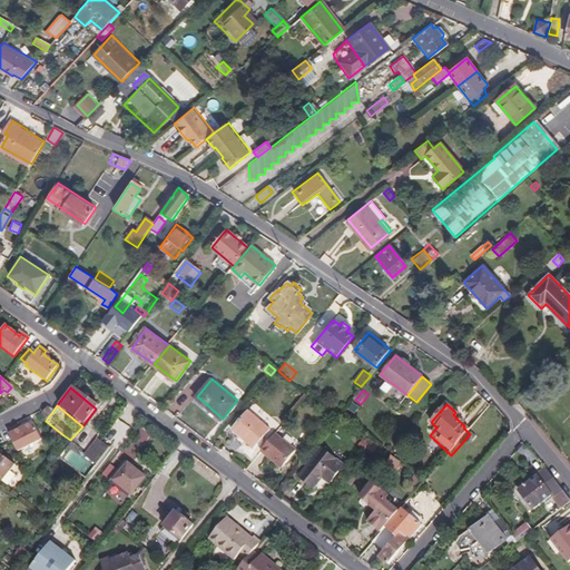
[(256,442),(263,448),(275,432),(282,424),(274,419),(268,426),(246,408),(231,428),(253,445),(256,442)]
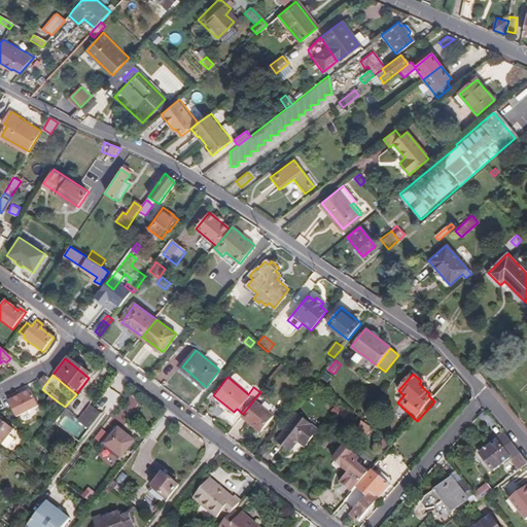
[(37,384),(41,388),(46,382),(42,378),(37,384)]
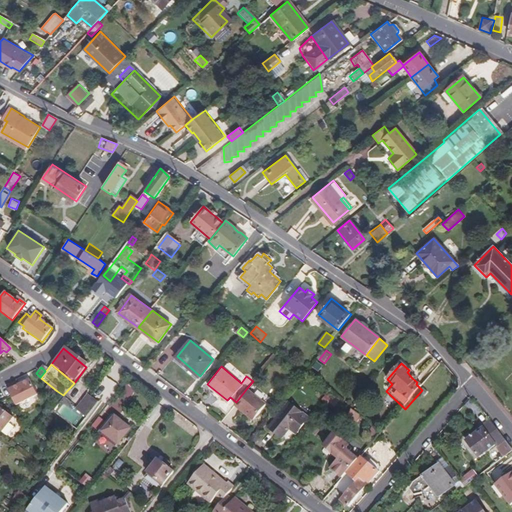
[(10,398),(14,406),(36,394),(28,378),(17,385),(13,386),(12,383),(5,387),(10,398)]
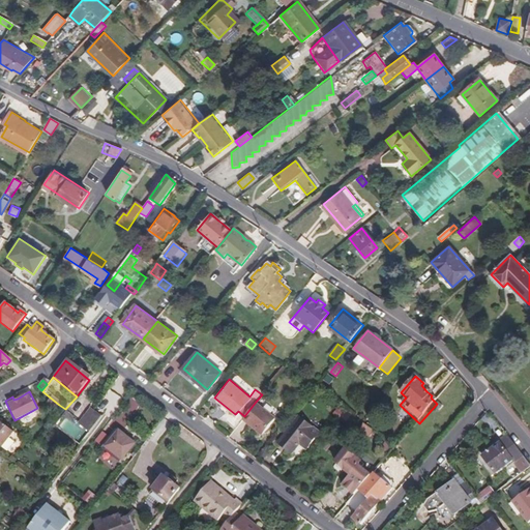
[(244,416),(243,418),(249,424),(252,422),(263,432),(274,417),(256,402),(244,416)]
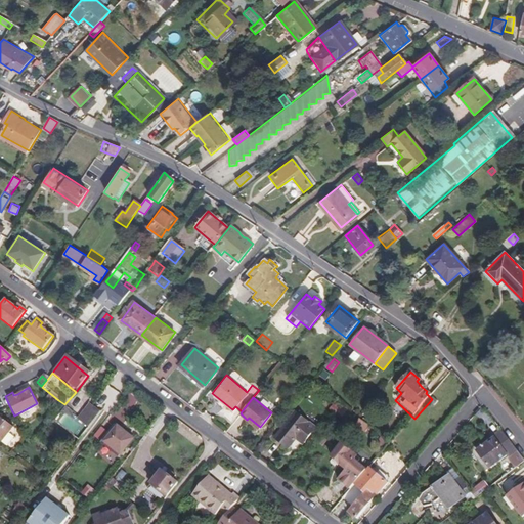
[(335,412),(339,407),(335,404),(330,409),(335,412)]
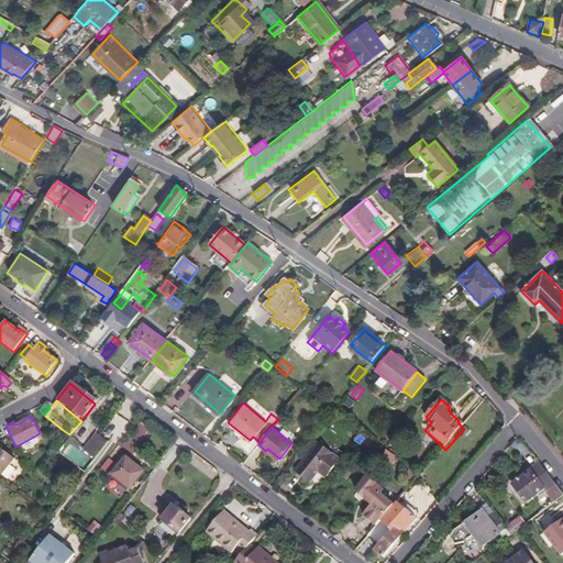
[(375,440),(367,434),(362,442),(368,448),(375,440)]
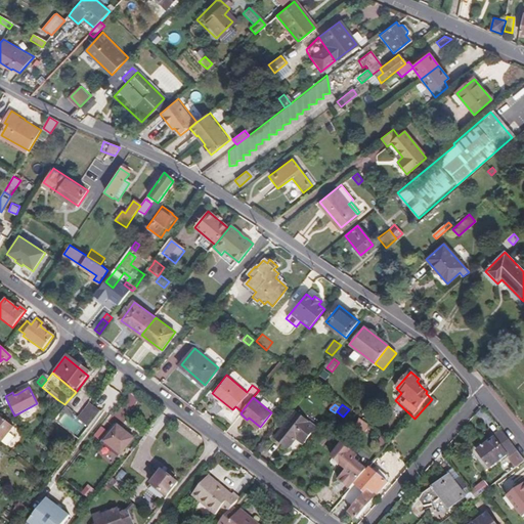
[(101,411),(91,406),(89,405),(77,422),(86,429),(101,411)]
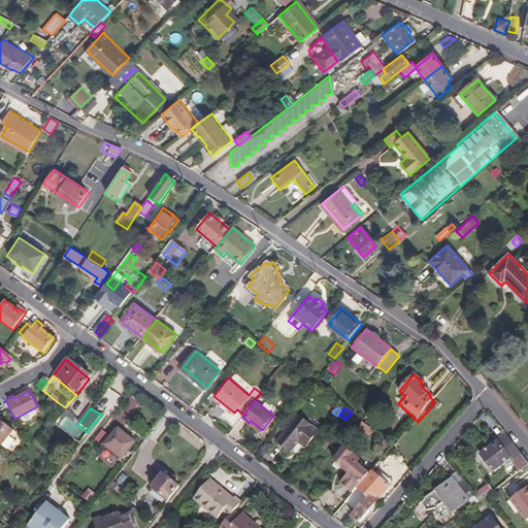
[(306,446),(318,431),(297,415),(276,441),(289,451),(298,439),(306,446)]
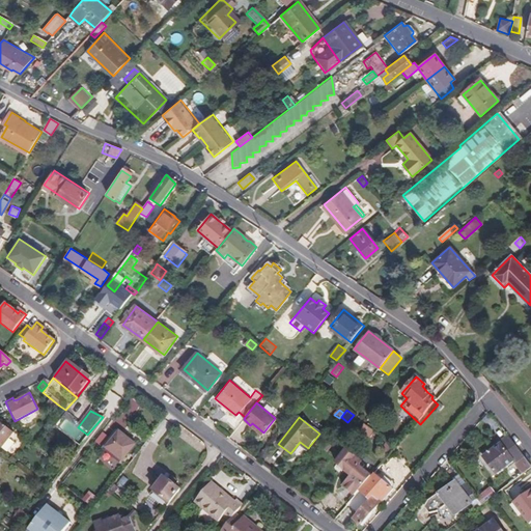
[(252,423),(250,425),(262,435),(263,432),(252,423)]
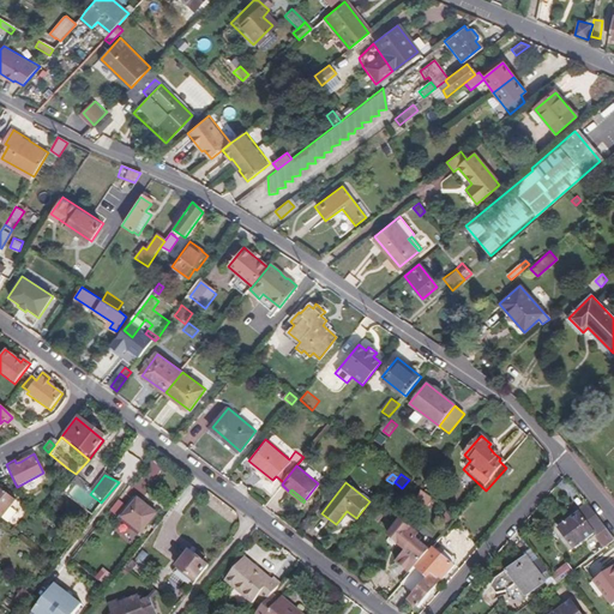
[(423,491),(434,500),(435,499),(425,489),(423,491)]
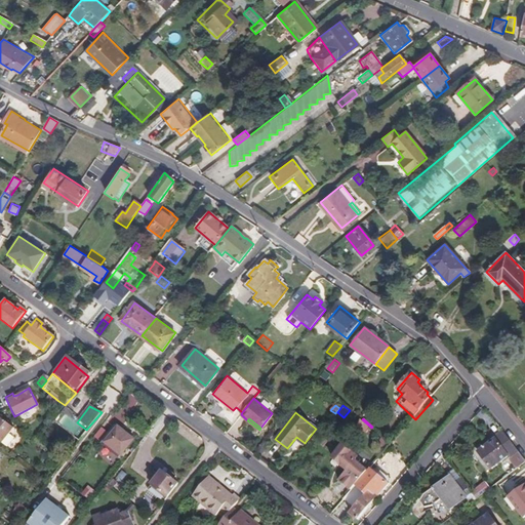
[(0,444),(1,445),(8,436),(3,432),(8,427),(0,419),(0,444)]
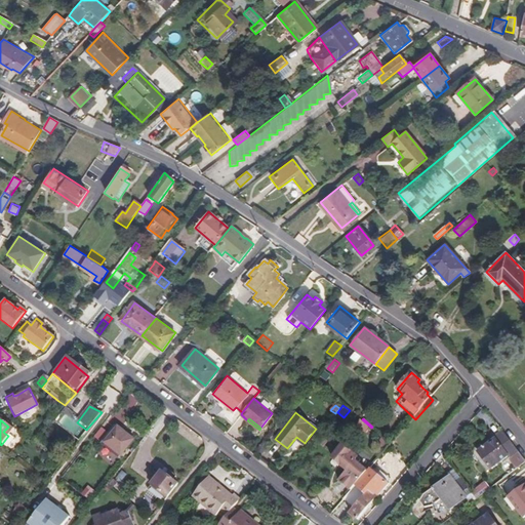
[(367,433),(371,428),(362,419),(358,425),(367,433)]
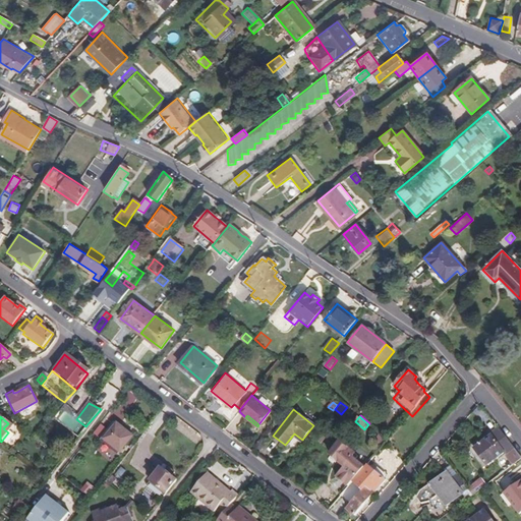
[(113,458),(126,442),(112,429),(99,446),(113,458)]
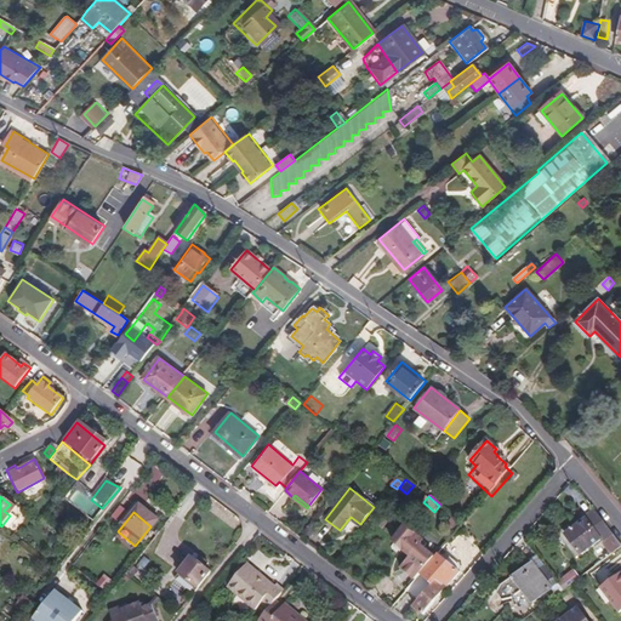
[(603,543),(614,536),(596,513),(565,536),(580,557),(602,540),(603,543)]
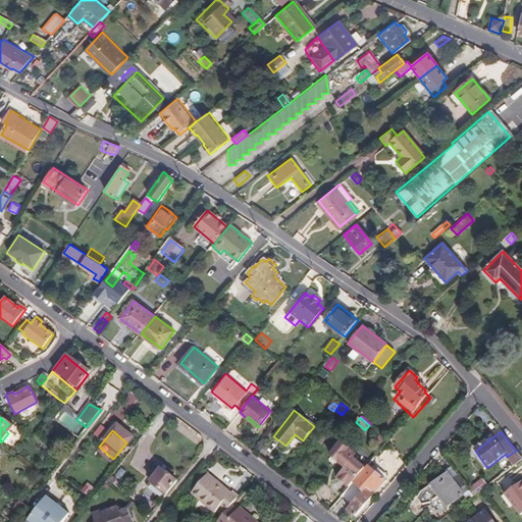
[(351,485),(369,465),(357,454),(359,451),(344,437),(331,451),(348,465),(338,474),(351,485)]
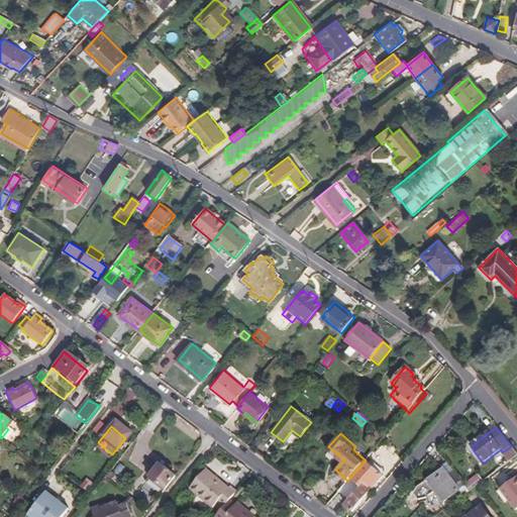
[(509,461),(516,455),(516,454),(511,446),(502,452),(509,461)]
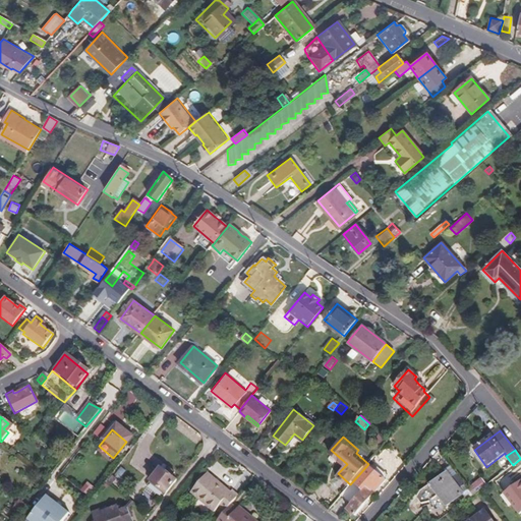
[(350,484),(343,493),(353,501),(366,486),(373,494),(389,477),(370,461),(368,464),(350,484)]
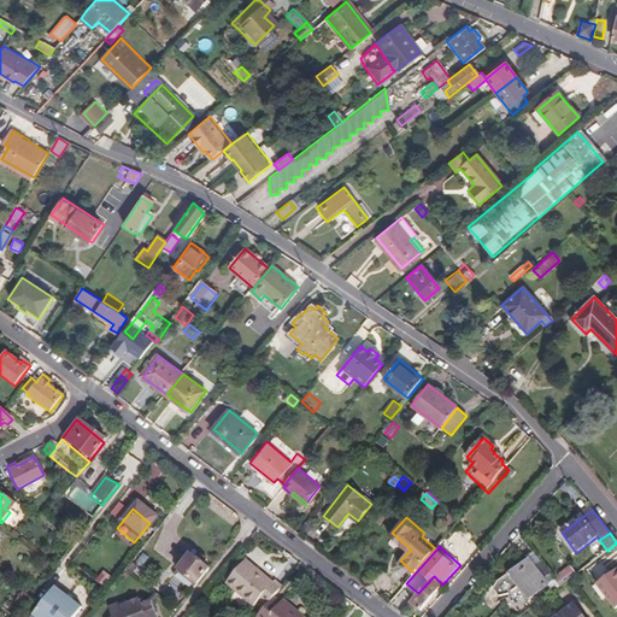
[(50,562),(54,557),(46,550),(41,554),(50,562)]
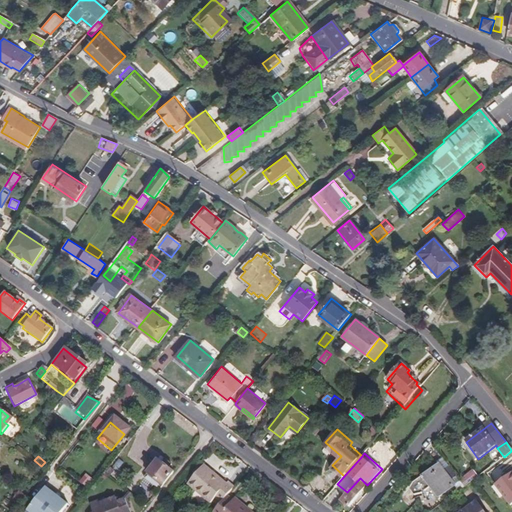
[(157,490),(172,472),(167,468),(170,465),(164,460),(161,463),(157,459),(142,478),(157,490)]
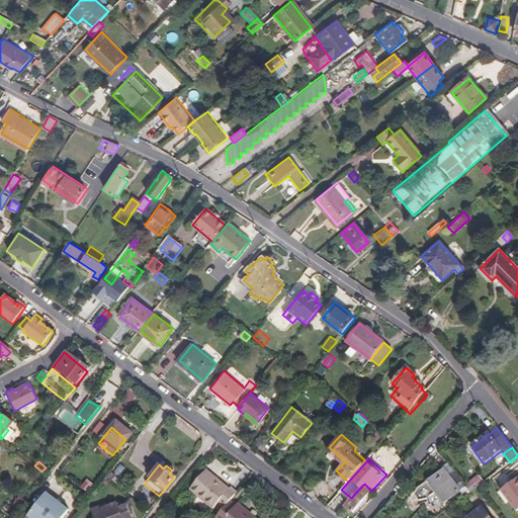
[(456,488),(460,485),(450,469),(446,472),(444,469),(427,482),(418,488),(414,495),(419,501),(427,499),(435,493),(442,504),(459,492),(456,488)]
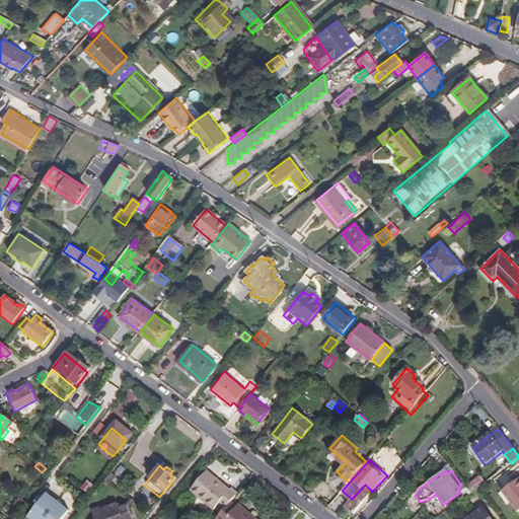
[(228,504),(236,495),(230,490),(228,492),(205,471),(189,491),(211,510),(216,505),(222,510),(228,504)]
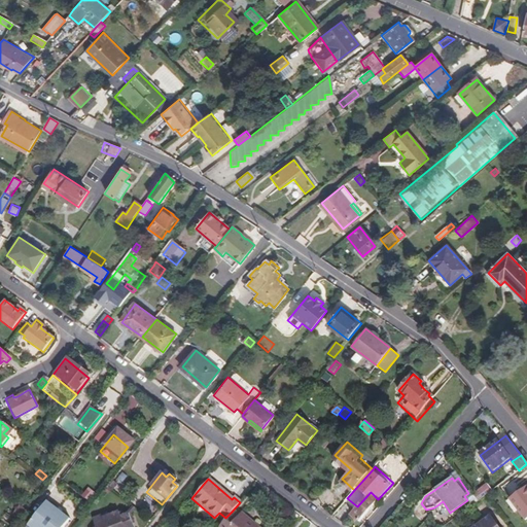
[(480,498),(492,490),(488,483),(476,491),(480,498)]
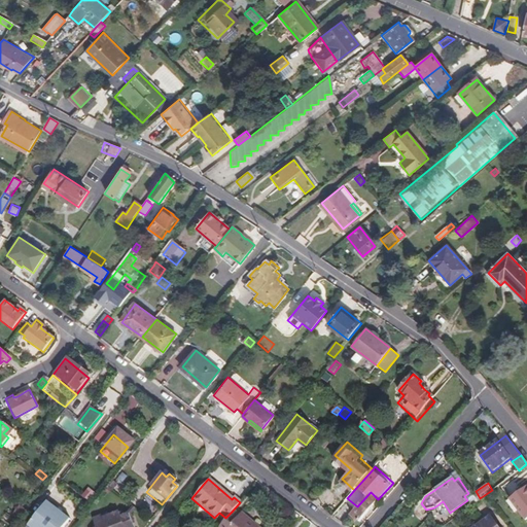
[(526,486),(510,499),(526,521),(526,520),(526,486)]
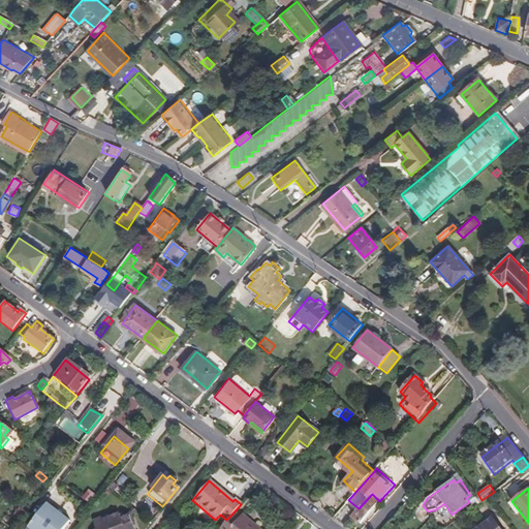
[(83,495),(88,501),(96,495),(91,489),(83,495)]
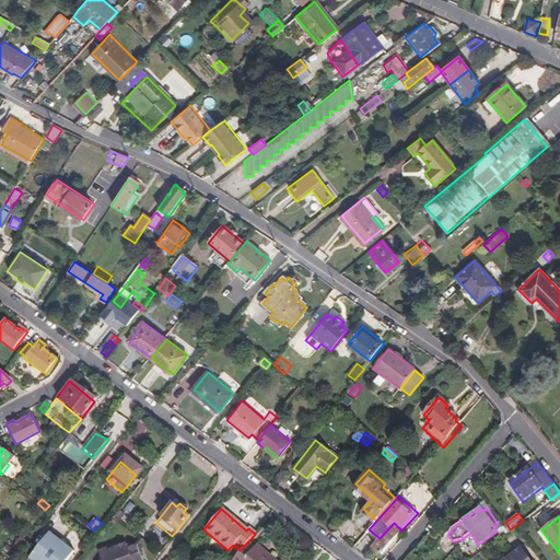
[(380,538),(375,544),(384,551),(401,531),(394,523),(380,538)]
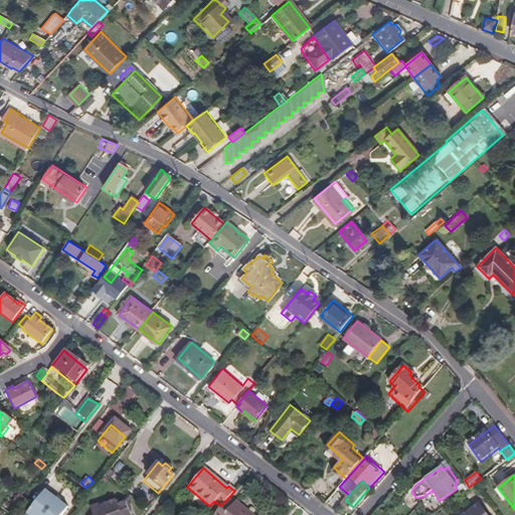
[(44,487),(26,514),(61,514),(69,502),(44,487)]
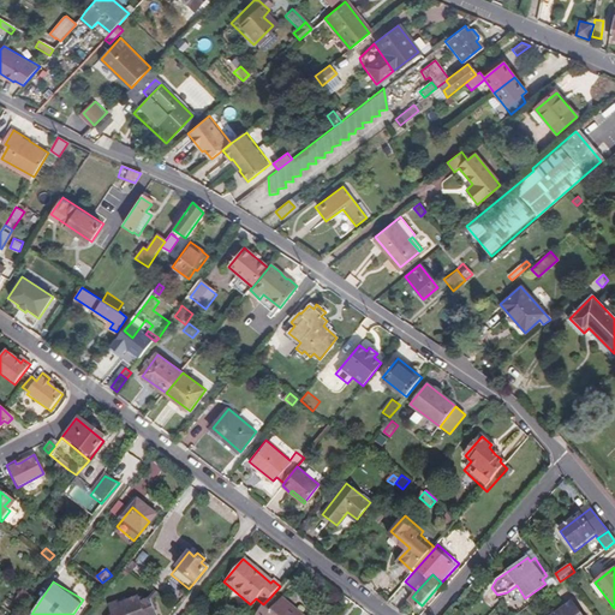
[(7,596),(18,604),(25,596),(16,586),(7,596)]
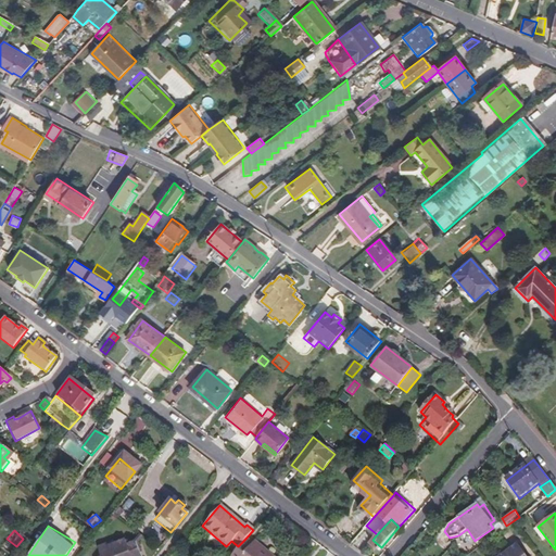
[(238,546),(229,555),(268,555),(252,542),(250,545),(244,540),(238,546)]
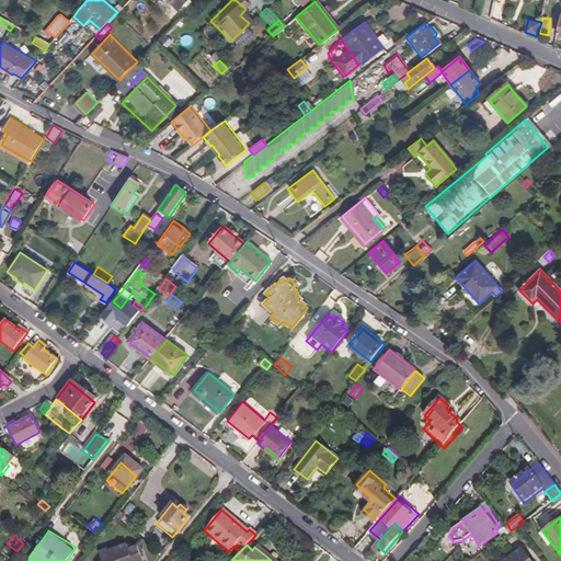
[(137,560),(134,550),(125,552),(123,547),(112,551),(107,553),(106,550),(94,554),(96,560),(137,560)]
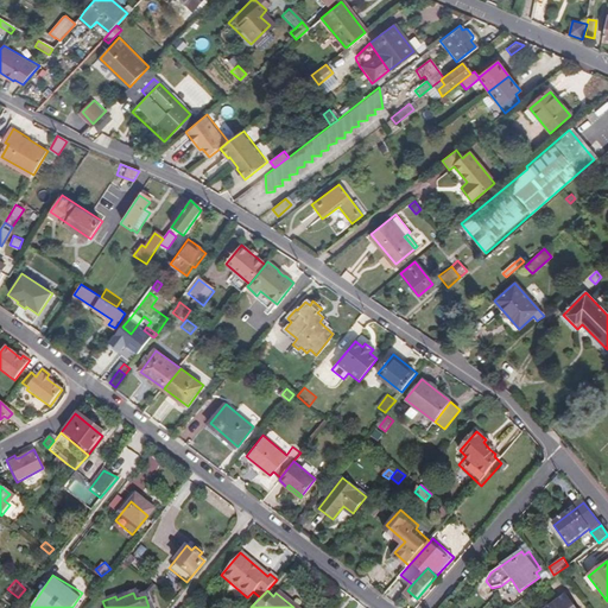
[(568,607),(562,597),(545,607),(568,607)]
